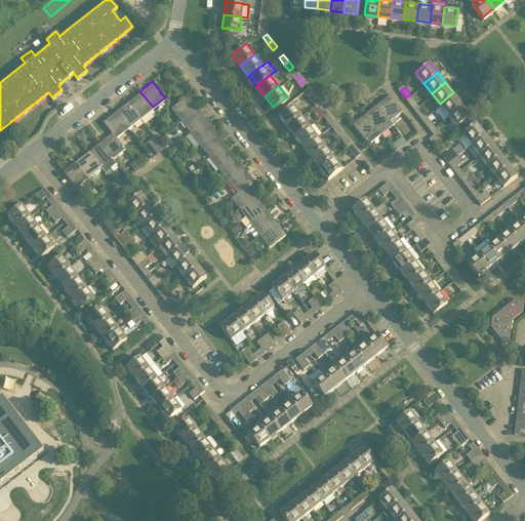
[(309,95),(312,99),(316,96),(313,92),(311,89),(307,93),(309,95)]
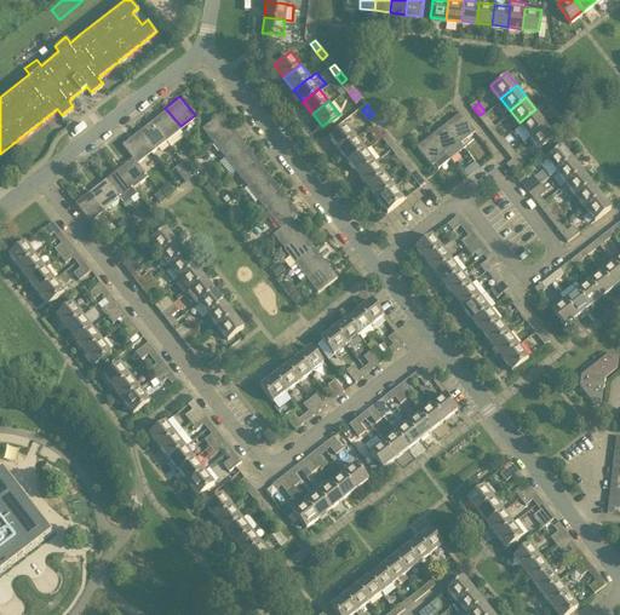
[(166,138),(181,126),(165,108),(151,119),(166,138)]
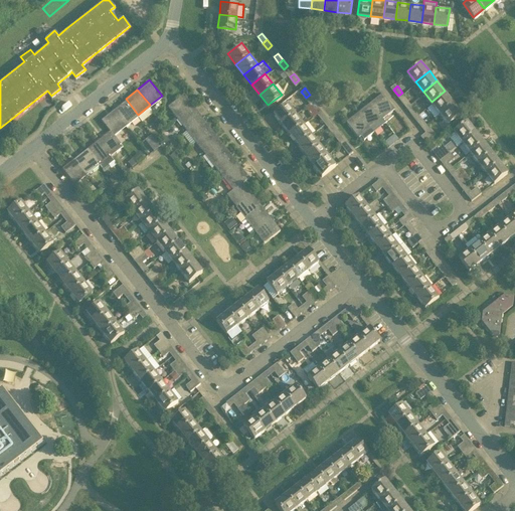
[(382,91),(370,101),(382,117),(394,107),(382,91)]
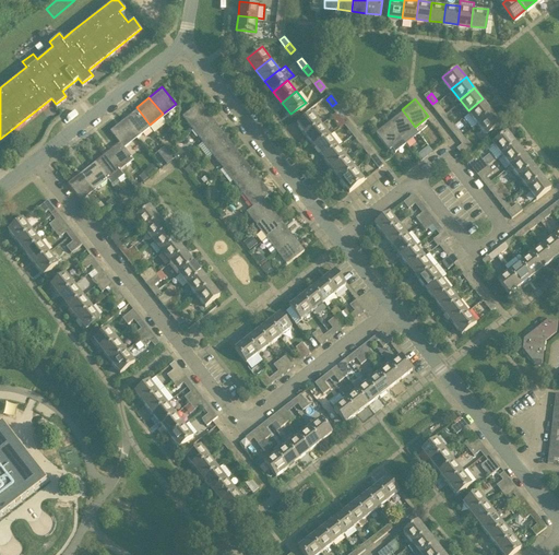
[(483,98),(468,110),(477,121),(491,110),(483,98)]
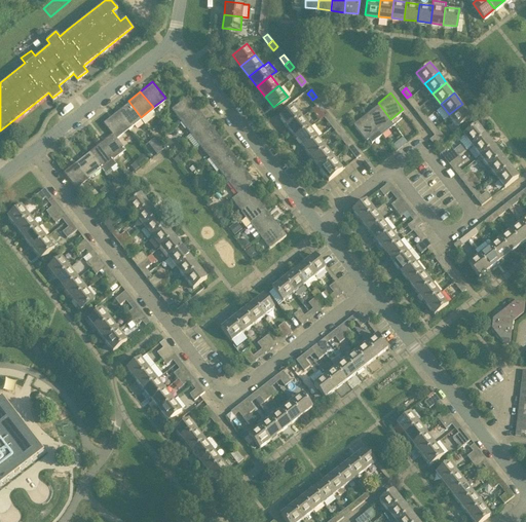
[(182,118),(197,106),(187,94),(172,106),(182,118)]
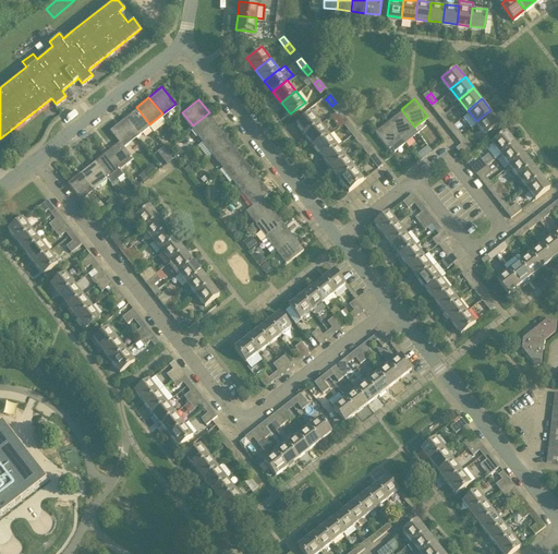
[(437,110),(441,107),(436,100),(432,104),(437,110)]
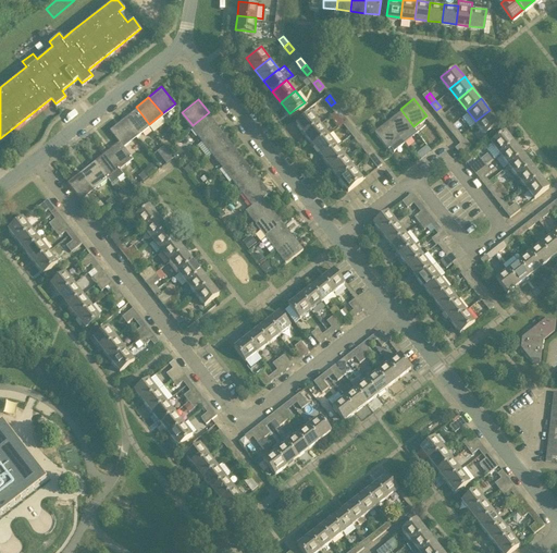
[(136,134),(149,124),(136,107),(123,117),(136,134)]
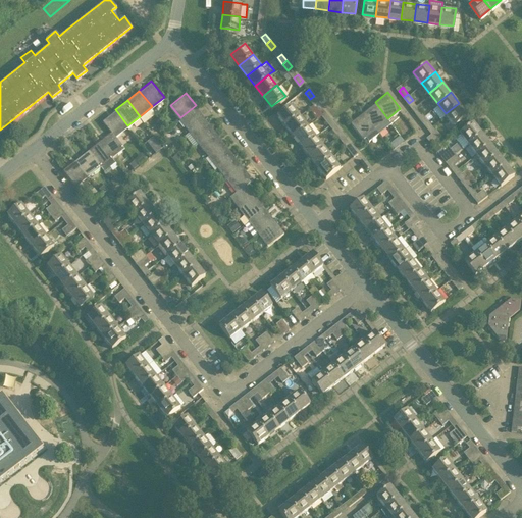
[(375,102),(363,111),(378,132),(390,122),(387,118),(375,102)]
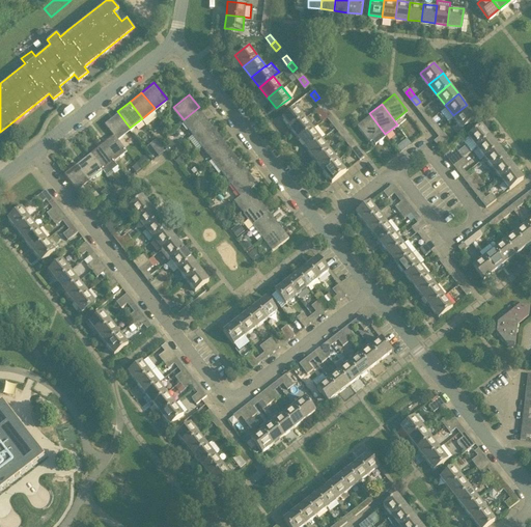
[(281,115),(290,127),(304,115),(296,105),(281,115)]
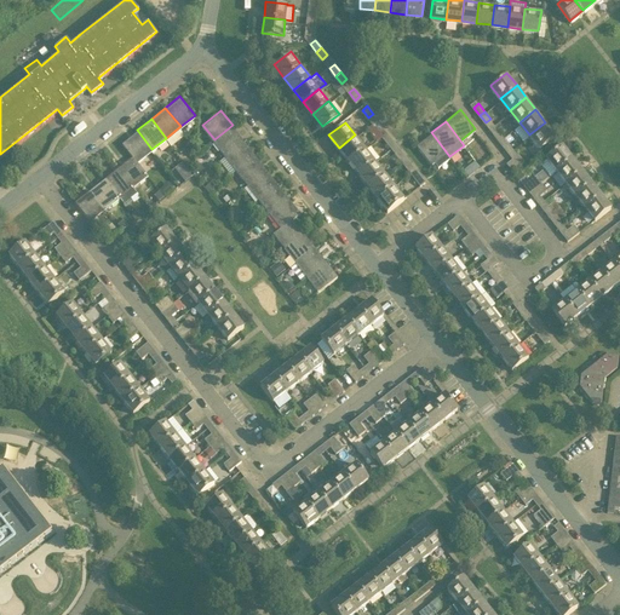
[(386,131),(380,122),(375,127),(382,134),(386,131)]
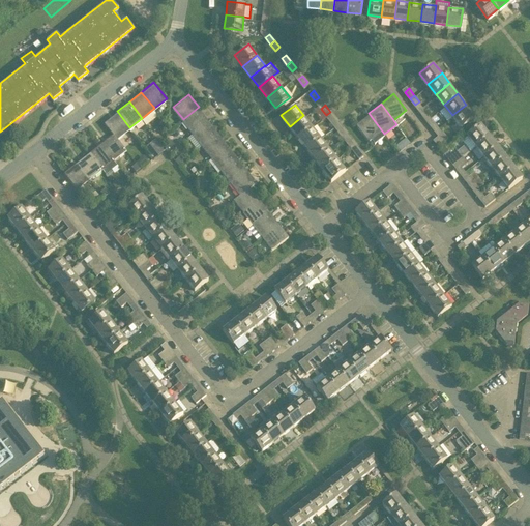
[(466,105),(452,115),(461,126),(474,115),(466,105)]
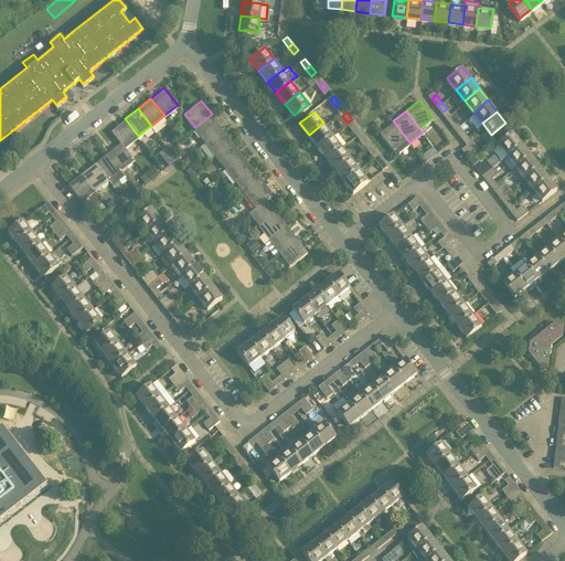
[(222,127),(212,114),(195,127),(205,140),(222,127)]
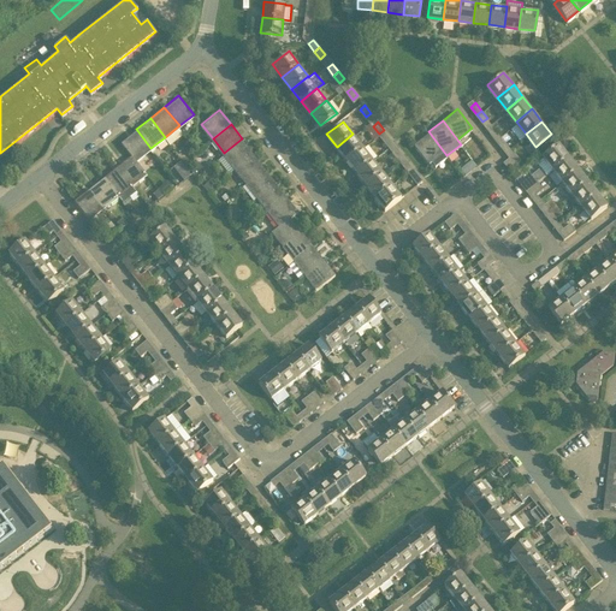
[(490,131),(495,138),(501,135),(495,126),(490,131)]
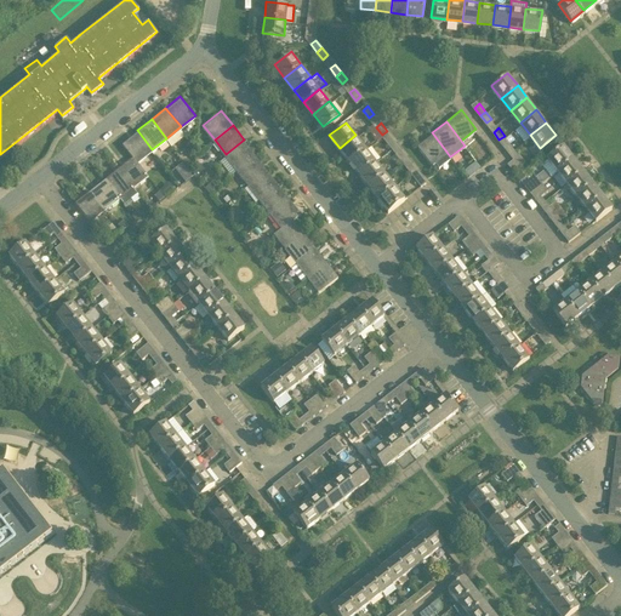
[(137,160),(152,149),(137,130),(123,142),(132,155),(134,154),(137,160)]
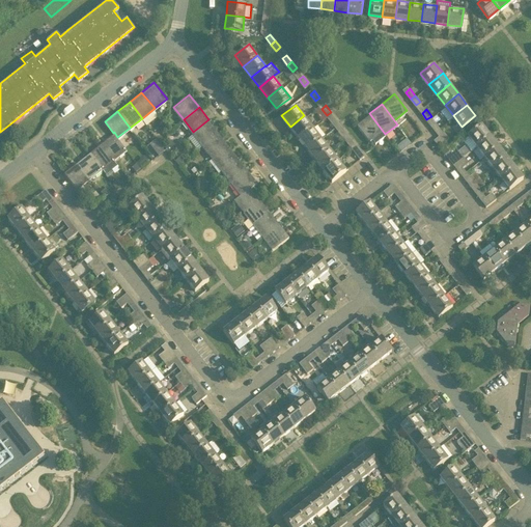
[(327,115),(332,121),(336,118),(331,112),(327,115)]
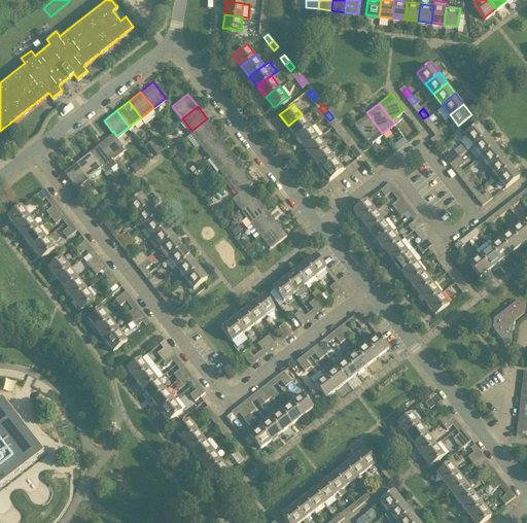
[(354,121),(358,128),(366,138),(370,136),(373,140),(382,133),(366,112),(354,121)]
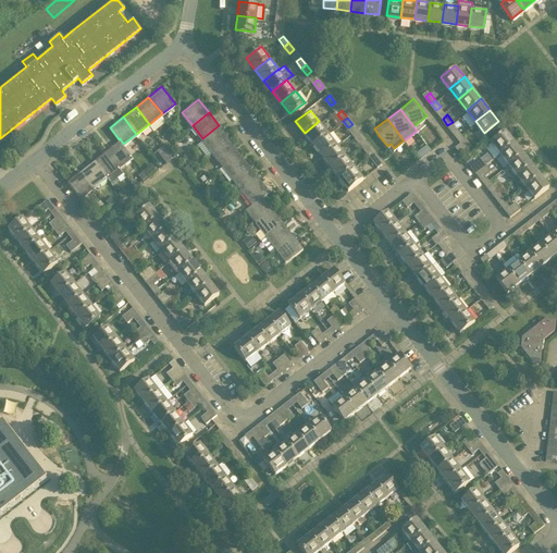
[(324,127),(319,121),(305,133),(312,144),(327,133),(324,127)]
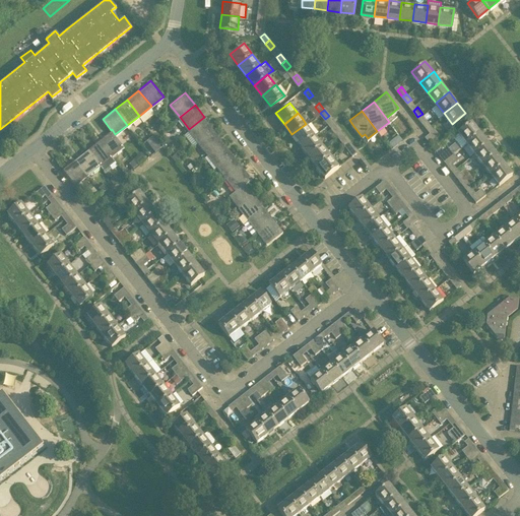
[(417,117),(421,122),(423,123),(428,120),(423,114),(417,117)]
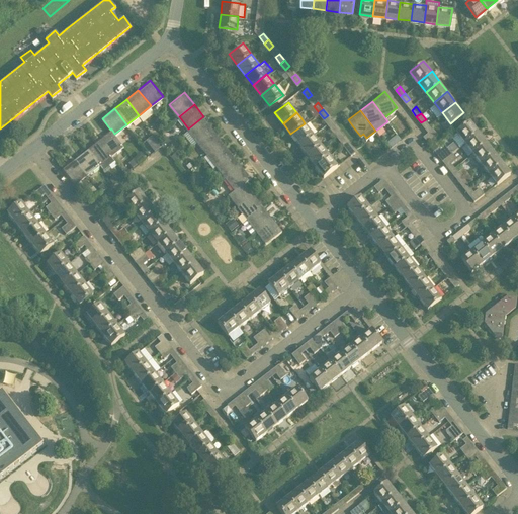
[(203,116),(188,129),(197,141),(212,129),(203,116)]
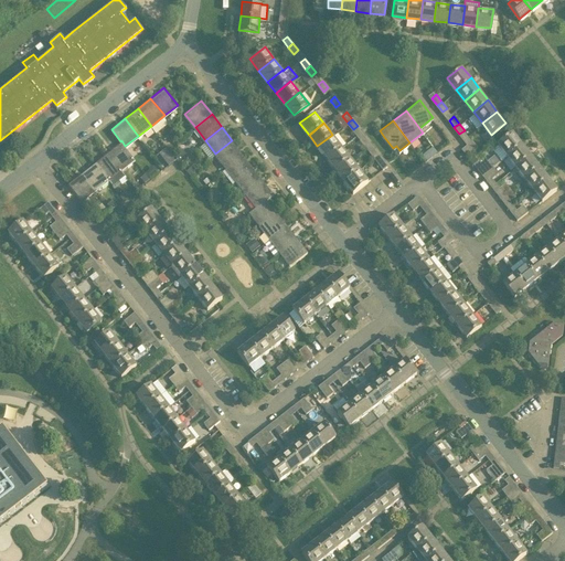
[(505,154),(521,141),(512,130),(497,141),(505,154)]
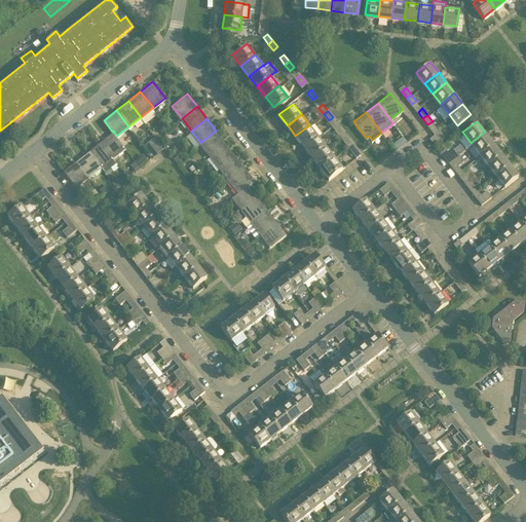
[(295,136),(303,146),(317,136),(309,125),(295,136)]
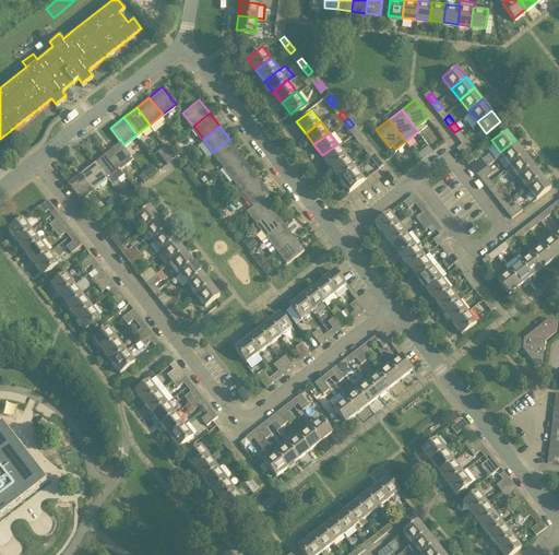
[(360,133),(356,137),(361,143),(366,140),(360,133)]
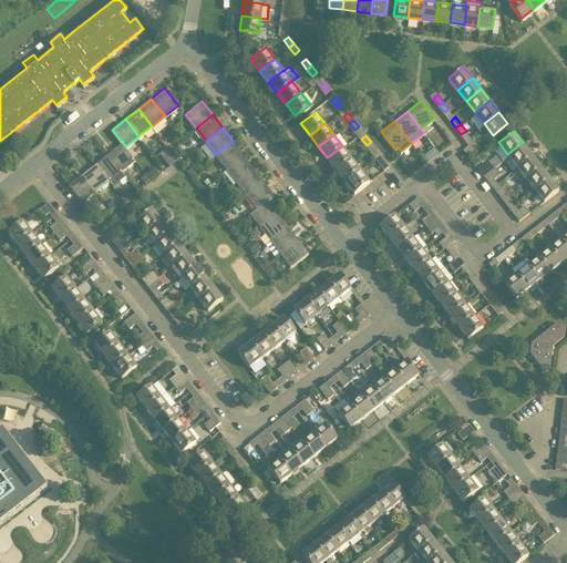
[(440,139),(433,144),(439,150),(444,145),(440,139)]
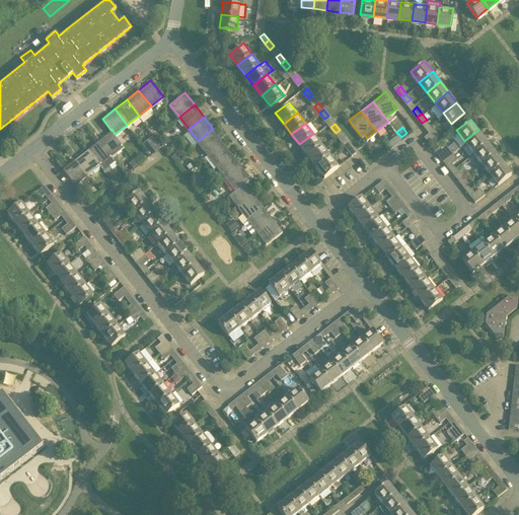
[(424,135),(429,141),(439,133),(434,127),(429,131),(424,135)]
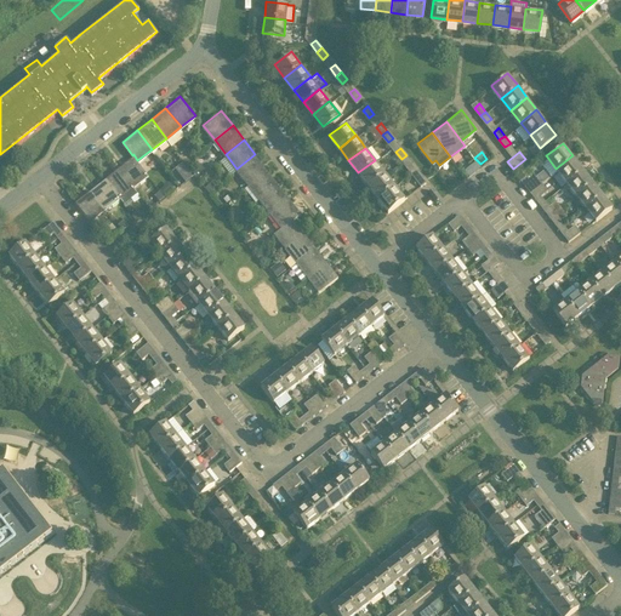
[(134,154),(132,155),(119,166),(134,184),(148,174),(137,160),(134,154)]
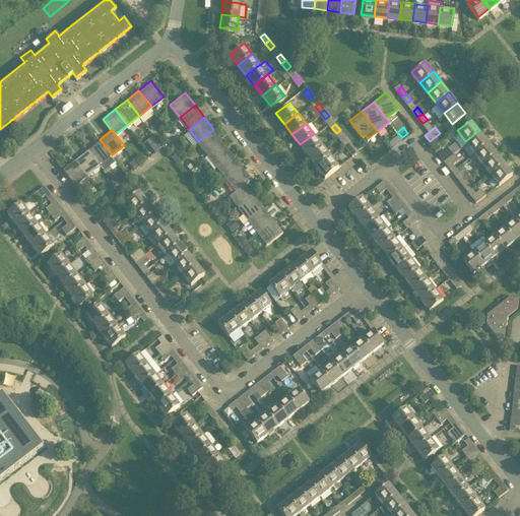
[(223,140),(213,129),(198,141),(207,152),(223,140)]
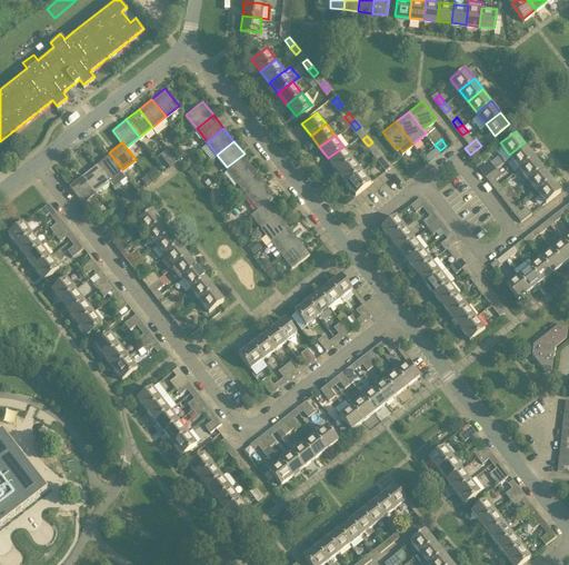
[(372,142),(368,146),(373,154),(378,149),(372,142)]
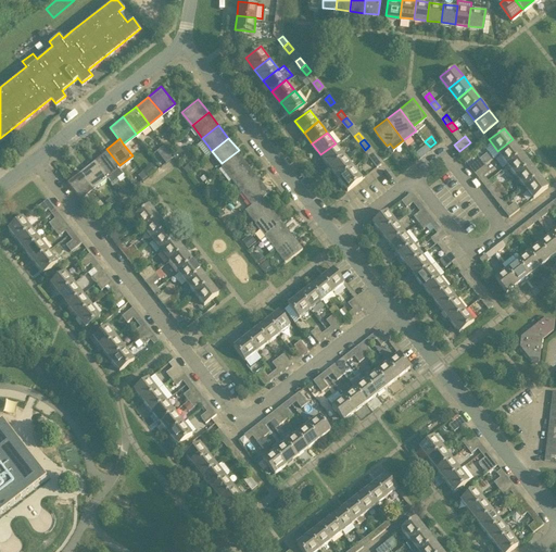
[(506,162),(521,151),(513,139),(497,151),(506,162)]
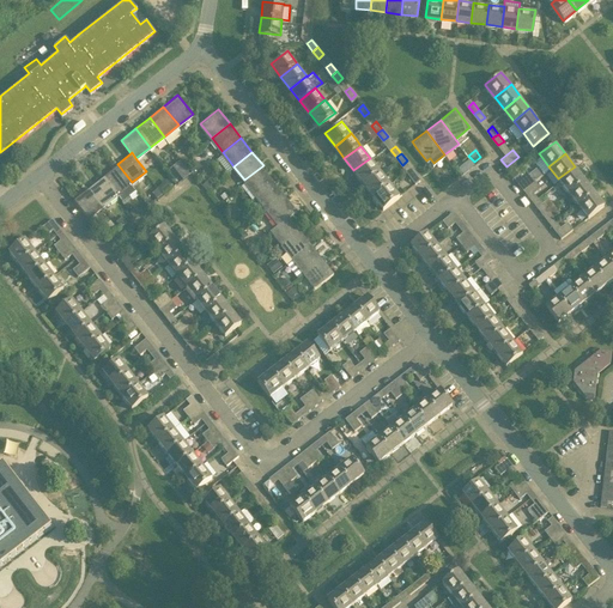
[(380,170),(370,158),(353,170),(363,182),(380,170)]
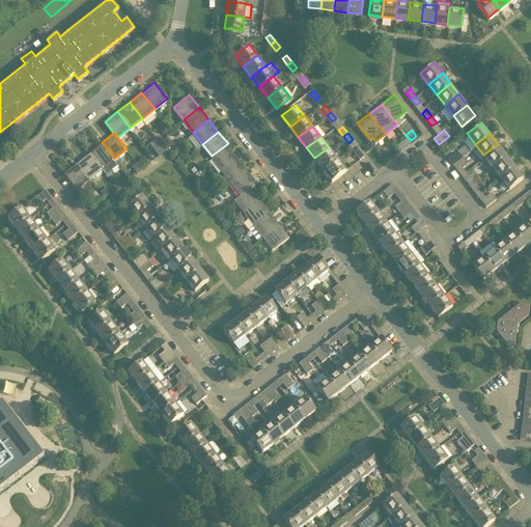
[(102,142),(89,151),(102,167),(106,172),(117,163),(114,158),(102,142)]
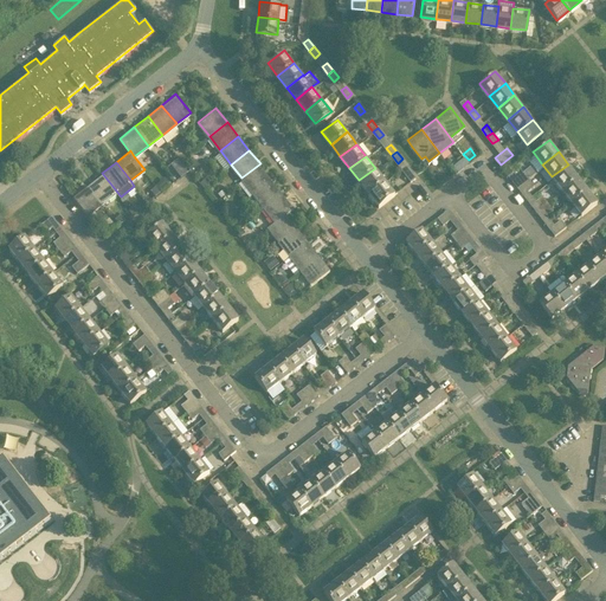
[(260,163),(242,178),(253,192),(271,178),(260,163)]
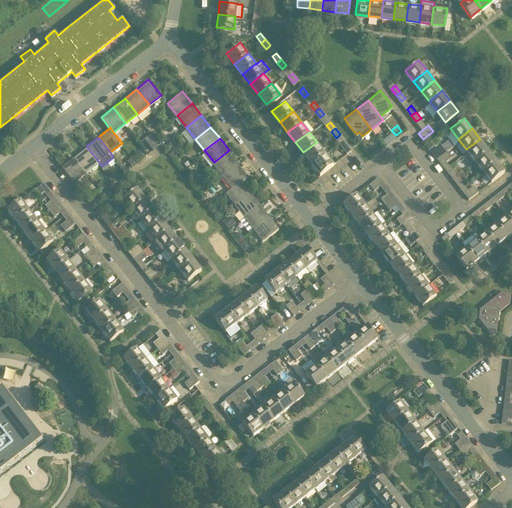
[(154,139),(148,144),(152,149),(158,144),(154,139)]
